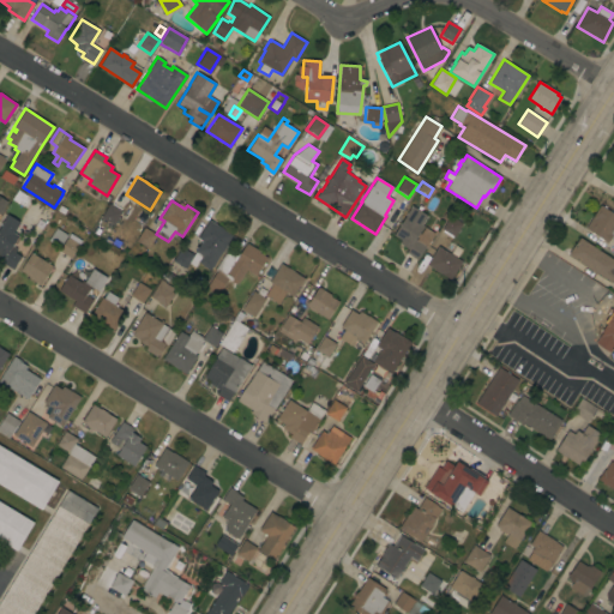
[(113,226),(101,217),(109,204),(110,205),(112,203),(121,210),(120,211),(121,212),(113,226)]
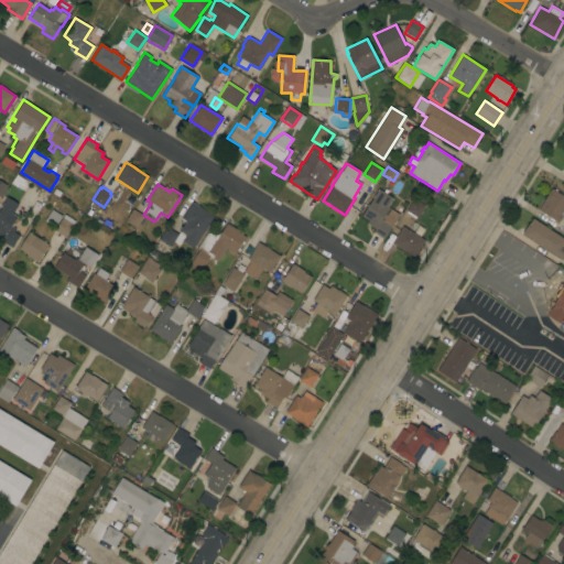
[(392,198),(387,207),(389,208),(384,214),(387,215),(390,208),(399,215),(391,227),(383,239),(372,232),(375,229),(367,224),(368,220),(361,216),(372,198),(378,188),(392,198)]
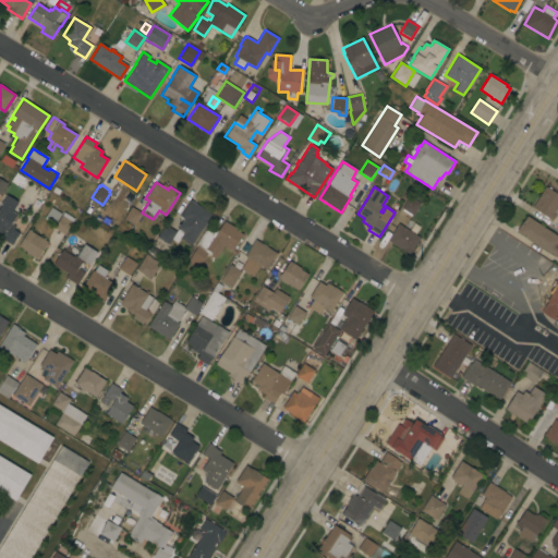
[(546,186),(557,194),(557,219),(555,217),(552,221),(549,220),(549,219),(532,207),(546,186)]
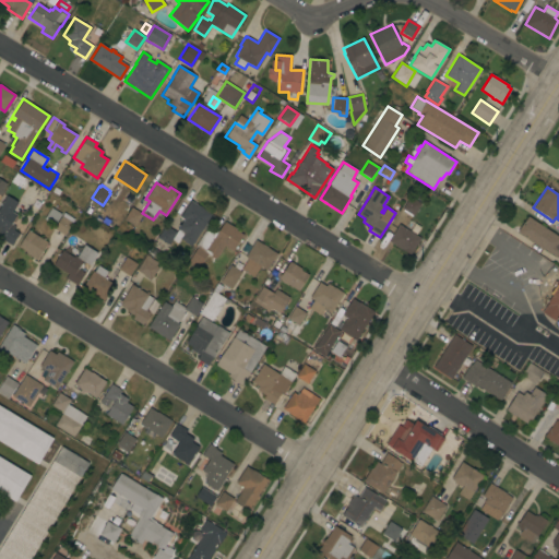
[(413,216),(412,215),(412,216),(402,211),(403,210),(402,209),(409,197),(414,199),(417,193),(423,197),(419,202),(420,203),(413,216)]
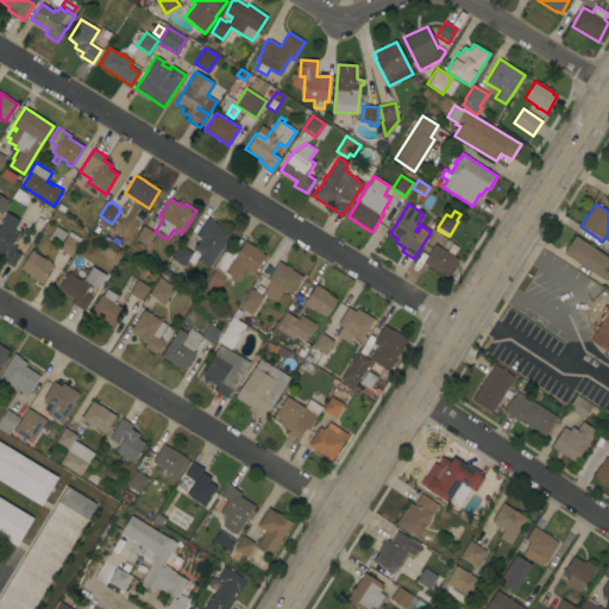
[(19,221),(13,231),(18,234),(10,248),(20,255),(12,268),(1,261),(4,257),(0,255),(0,224),(6,213),(19,221)]
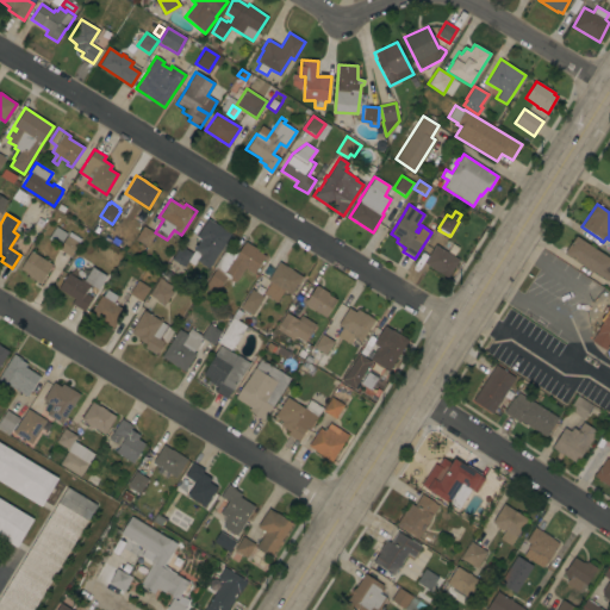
[(231,234),(209,268),(197,260),(200,254),(193,249),(200,240),(195,236),(207,218),(231,234)]
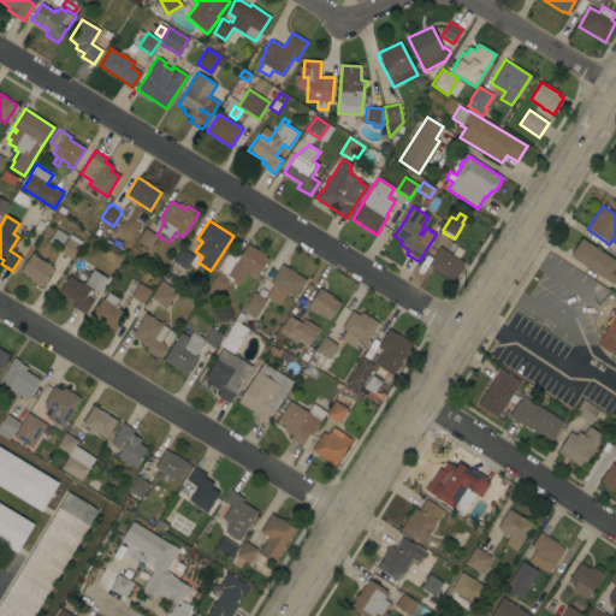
[(157,236),(148,249),(147,248),(144,252),(136,247),(138,243),(136,242),(144,227),(157,236)]
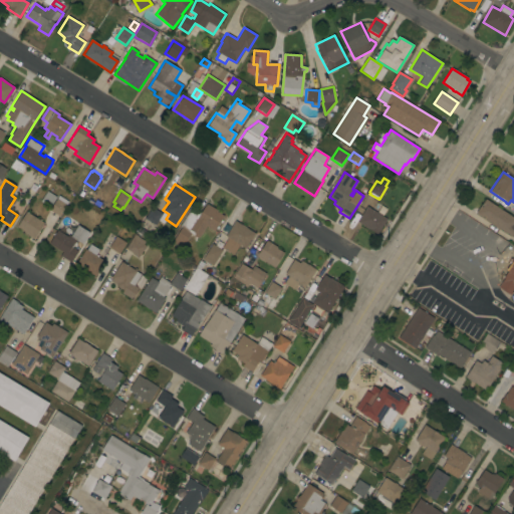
[(67,202),(58,216),(49,210),(50,208),(40,202),(47,191),(57,198),(58,196),(67,202)]
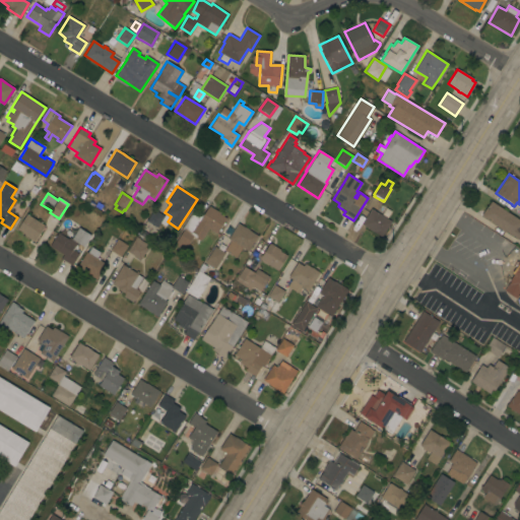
[(480,215),(486,207),(488,207),(491,201),(519,220),(519,236),(518,240),(480,215)]
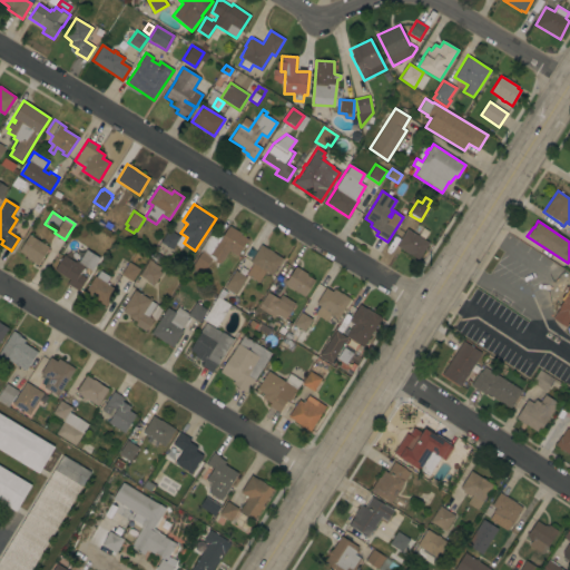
[(419,259),(410,254),(409,255),(403,251),(396,246),(406,228),(412,232),(418,224),(429,231),(424,239),(429,243),(419,259)]
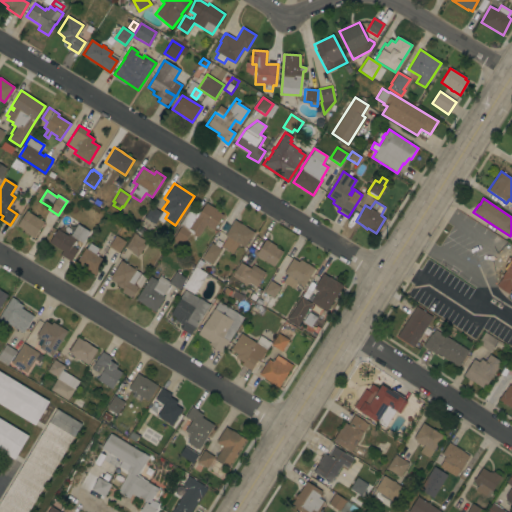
[(213,230),(205,225),(198,237),(190,232),(183,243),(185,244),(182,248),(171,241),(180,226),(179,225),(191,206),(200,212),(206,203),(217,209),(216,211),(222,215),(213,230)]
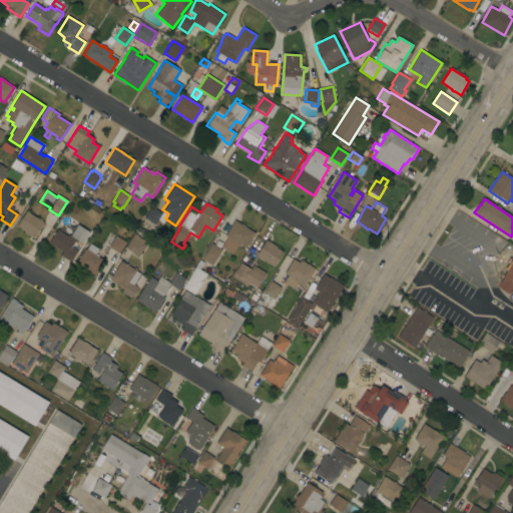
[(151,206),(161,212),(154,224),(144,217),(151,206)]
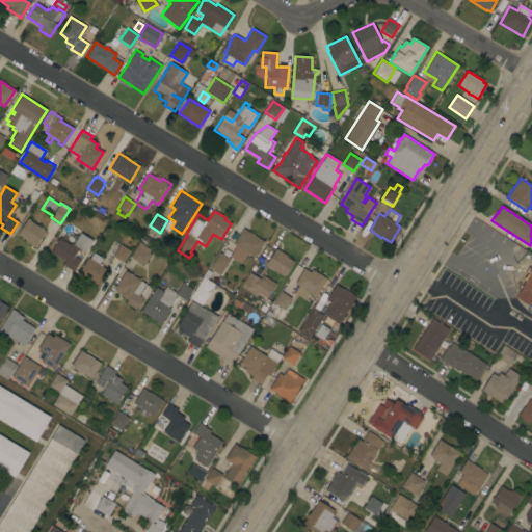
[(45,231),(34,247),(24,240),(25,239),(17,235),(27,219),(45,231)]
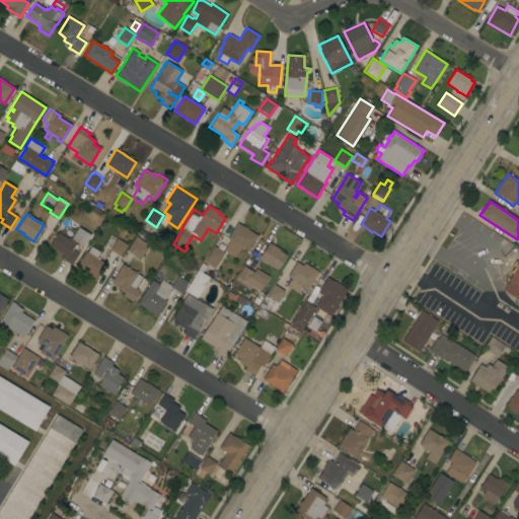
[(243,227),(244,226),(248,229),(248,230),(257,235),(247,250),(241,247),(235,257),(224,249),(230,240),(227,238),(237,223),(243,227)]
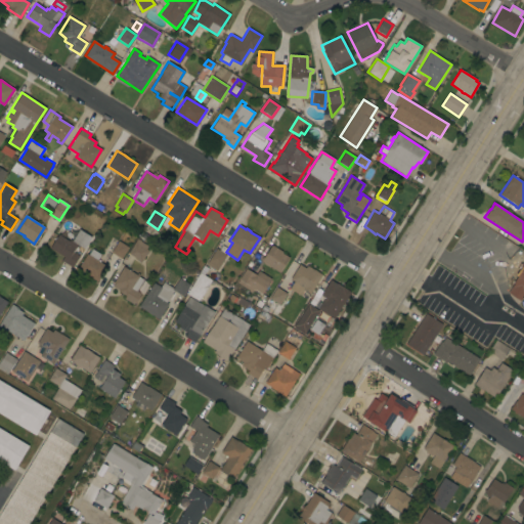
[(91,237),(83,251),(78,249),(80,247),(77,245),(73,252),(80,256),(72,267),(61,261),(63,257),(49,249),(58,234),(69,241),(70,239),(72,241),(79,229),(91,237)]
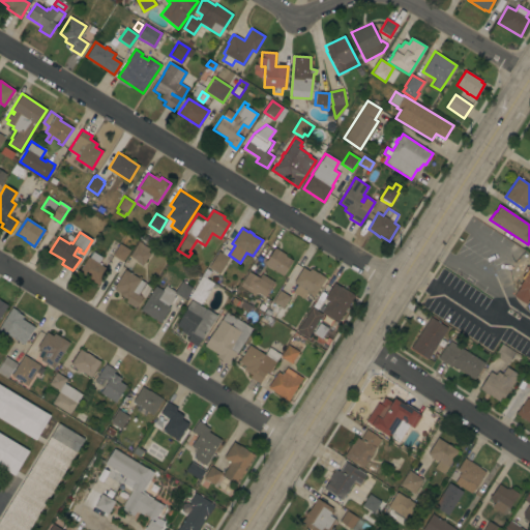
[(129,256),(139,241),(142,243),(142,244),(149,248),(147,253),(150,254),(143,265),(129,256)]
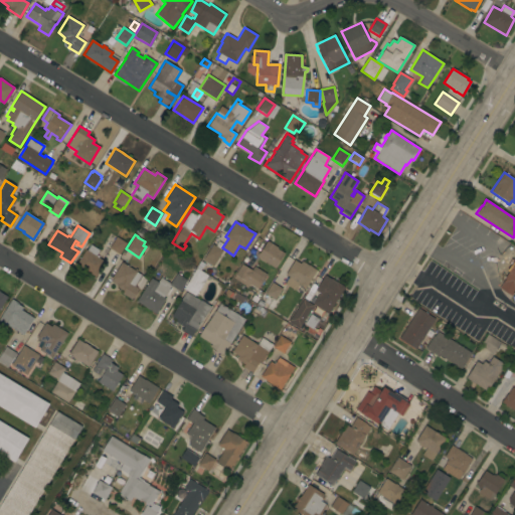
[(109,247),(116,236),(127,243),(119,254),(109,247)]
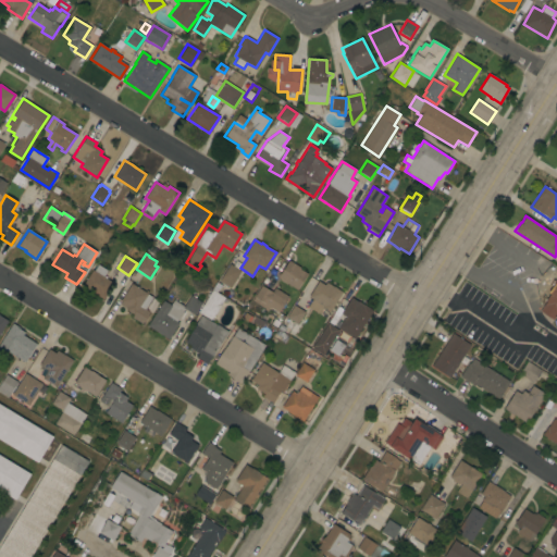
[(300,268),(299,269),(307,273),(297,289),(284,282),(284,283),(279,280),(280,279),(277,277),(288,261),(289,260),(300,268)]
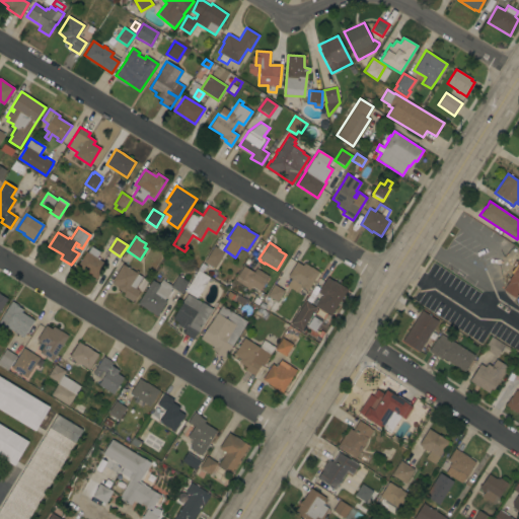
[(96,279),(76,267),(86,251),(87,252),(91,246),(99,252),(96,257),(105,264),(96,279)]
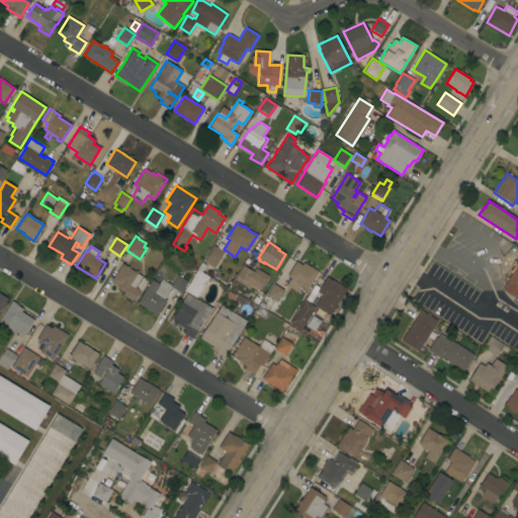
[(224,252),(213,268),(203,261),(213,246),(224,252)]
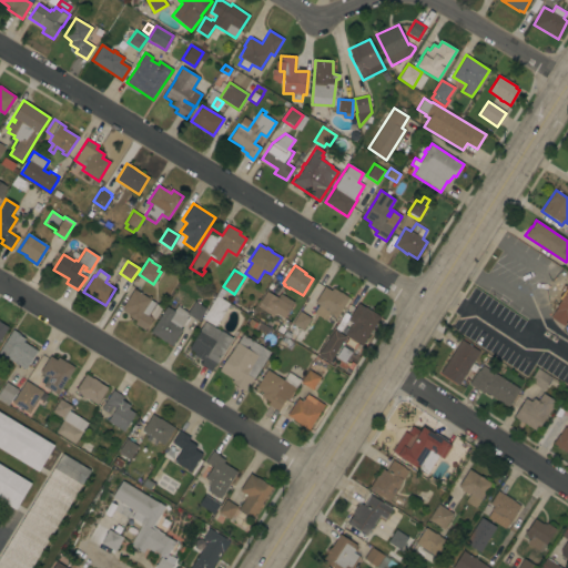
[(324,286),(331,291),(333,287),(340,292),(350,297),(335,320),(328,315),(325,321),(317,315),(322,308),(320,307),(320,306),(314,303),(324,286)]
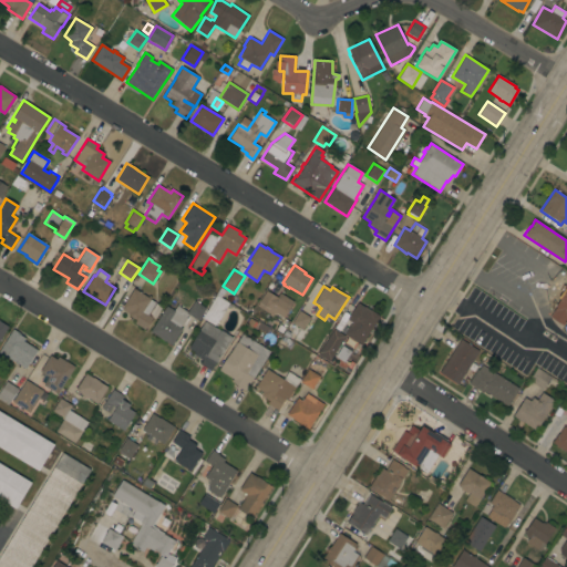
[(566,320),(563,326),(549,317),(553,311),(552,310),(552,309),(549,307),(558,294),(562,296),(566,287),(566,320)]
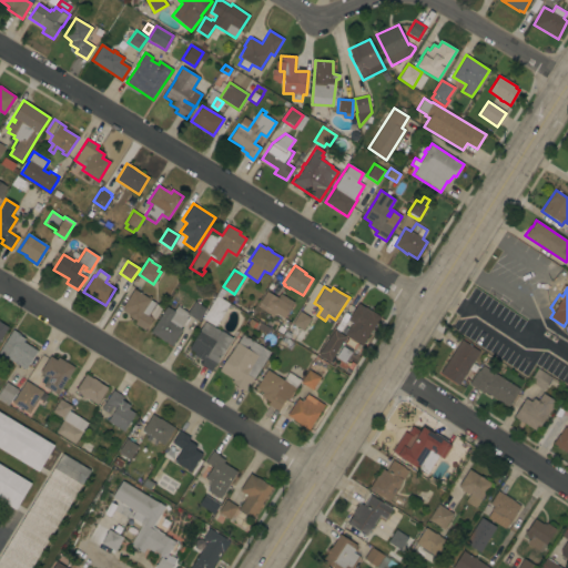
[(134,324),(137,321),(128,315),(129,314),(122,311),(124,307),(122,307),(134,290),(156,304),(149,316),(152,318),(144,331),(134,324)]
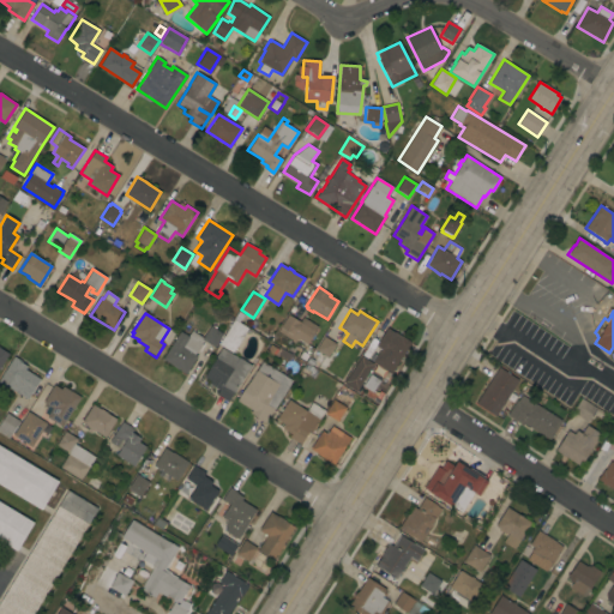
[(318,326),(306,344),(298,338),(294,343),(290,341),(292,339),(278,331),(281,327),(280,327),(288,314),(300,321),(302,317),(318,326)]
